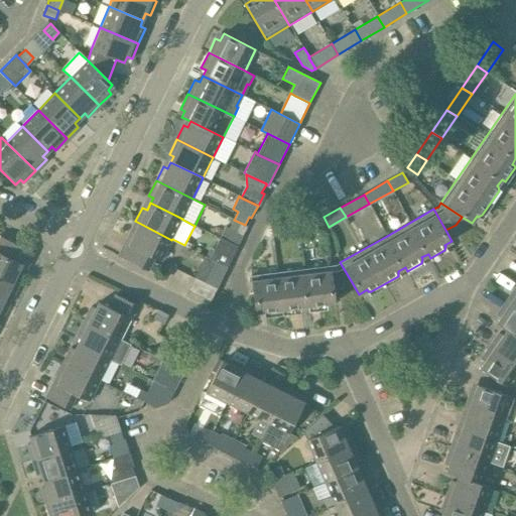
[(316,219),(296,221),(298,233),(317,230),(316,219)]
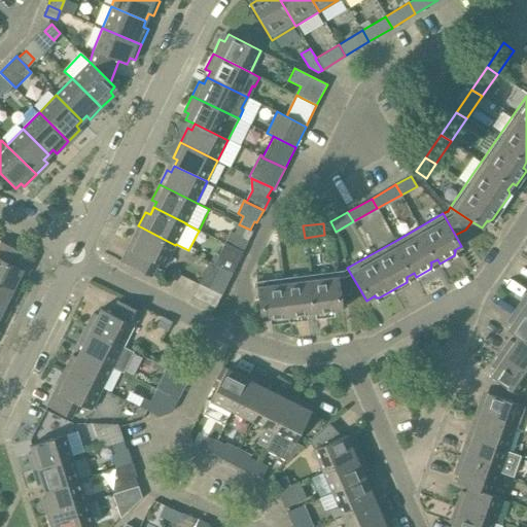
[(225,243),(242,251),(252,231),(250,230),(239,224),(235,233),(232,232),(225,243)]
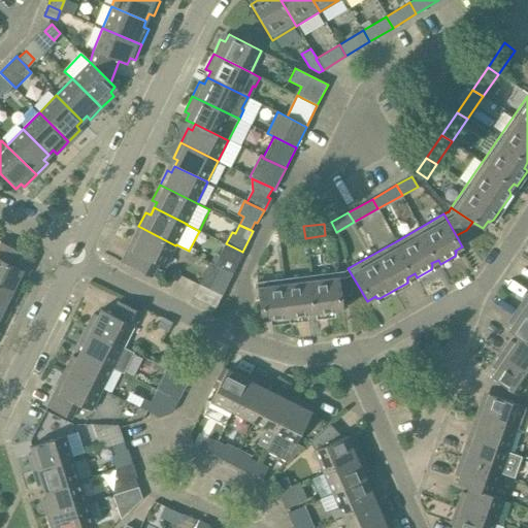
[(175,245),(138,226),(131,241),(135,244),(126,264),(153,277),(159,264),(165,266),(175,245)]
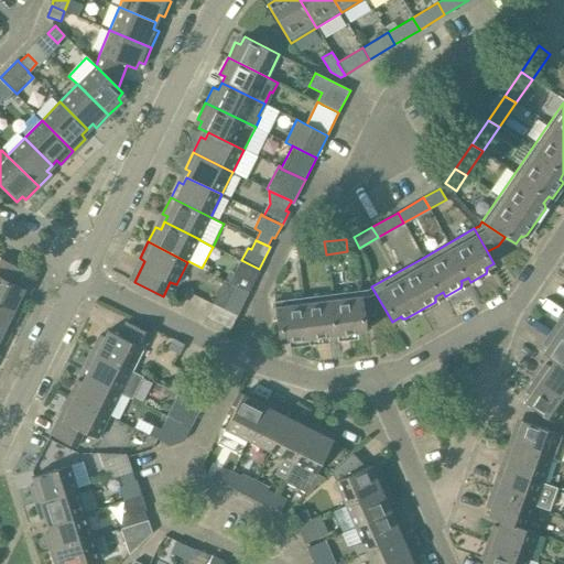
[(297,258),(326,255),(324,241),(296,245),(297,258)]
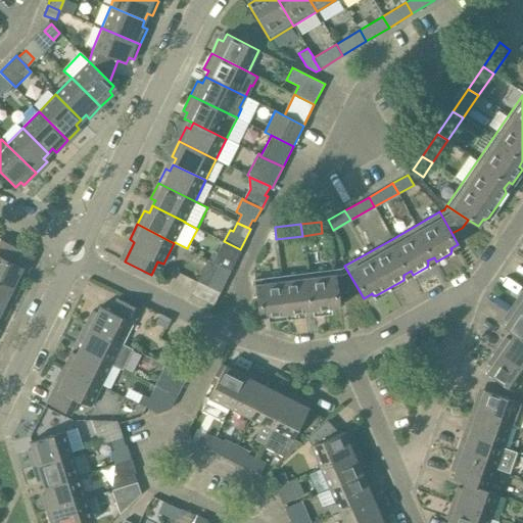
[(0,283),(12,289),(14,285),(19,275),(26,278),(36,256),(0,239),(0,283)]
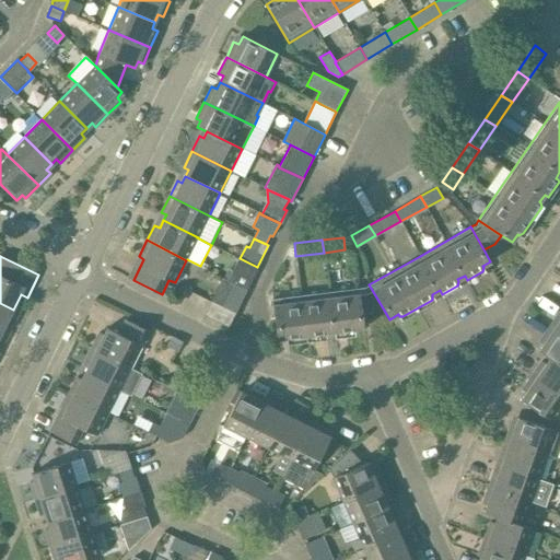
[(257,267),(240,258),(233,271),(237,273),(233,283),(246,290),(257,267)]
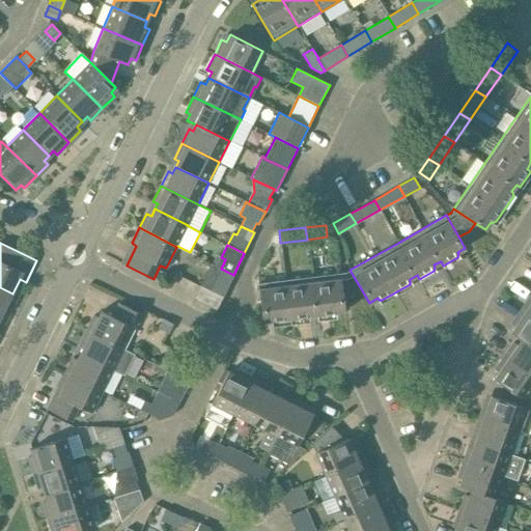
[(233,275),(221,269),(213,264),(201,286),(223,297),(233,275)]
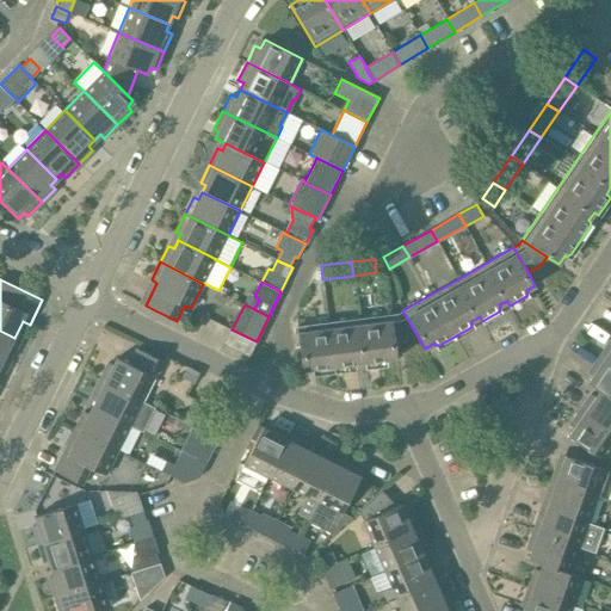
[(397,314),(392,315),(395,343),(406,340),(417,334),(402,310),(397,314)]
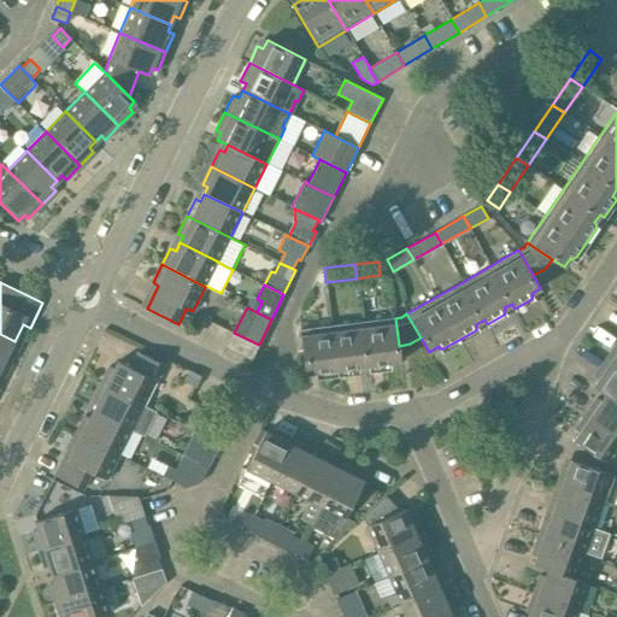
[(399,346),(395,318),(299,330),(306,372),(317,371),(317,374),(321,376),(357,371),(359,368),(359,366),(369,364),(370,370),(389,366),(391,364),(391,362),(401,360),(399,346)]
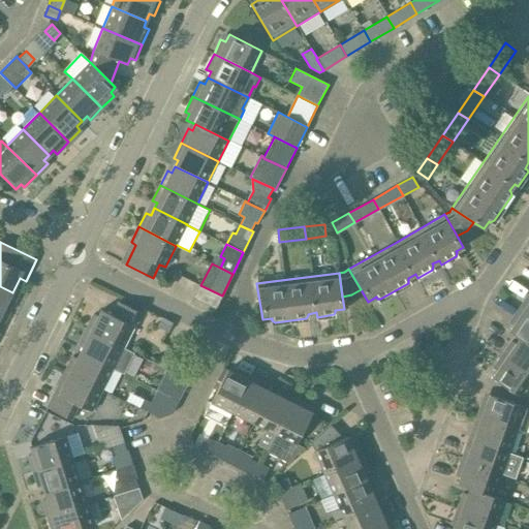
[(216,308),(222,296),(200,285),(199,284),(193,297),(216,308)]
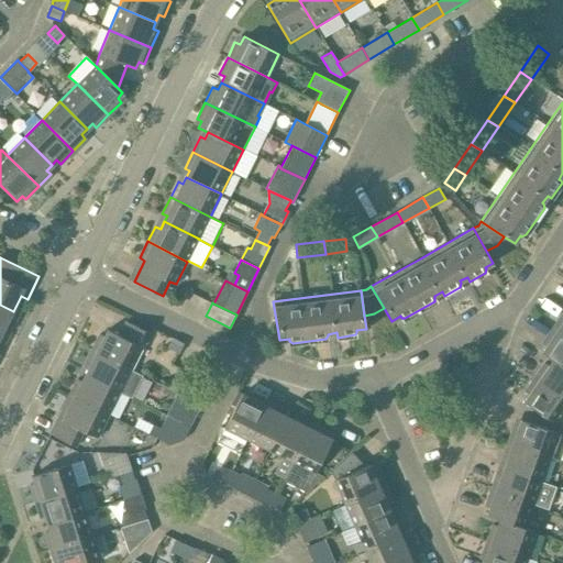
[(13,311),(0,305),(0,332),(3,333),(6,330),(10,318),(17,321),(22,310),(15,307),(13,311)]
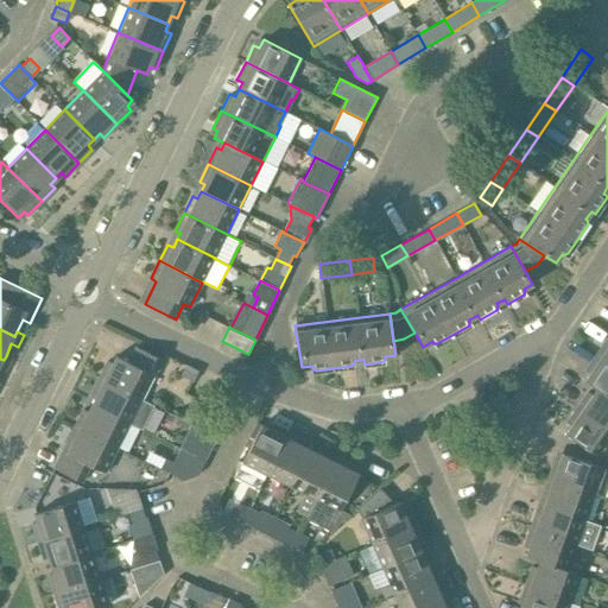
[(596,355),(607,363),(607,341),(607,340),(596,355)]
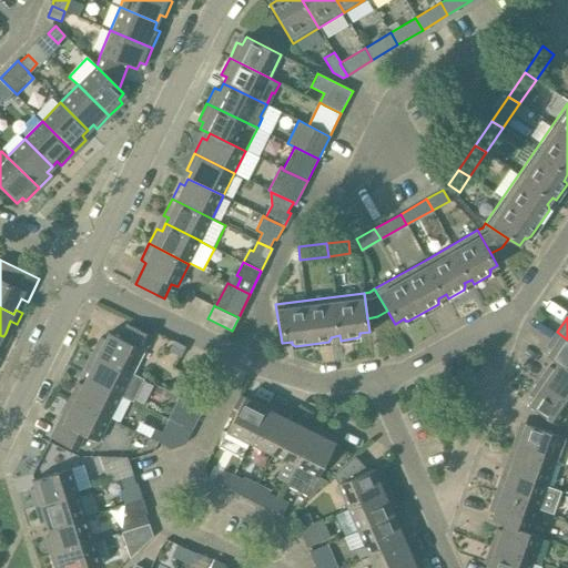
[(92,354),(133,374),(152,336),(127,324),(120,338),(109,333),(105,340),(101,337),(92,354)]
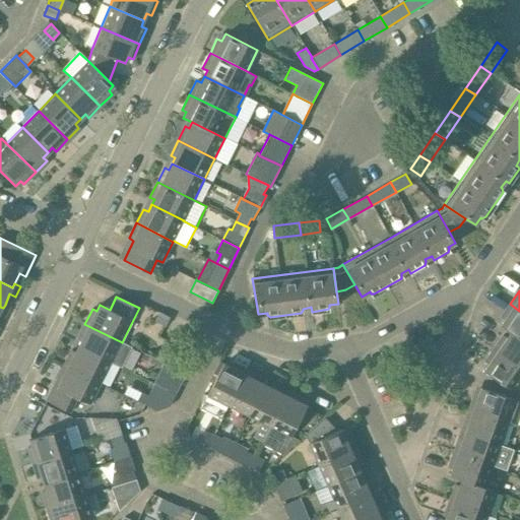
[(519,311),(510,304),(501,318),(505,321),(501,326),(511,332),(519,338),(519,311)]
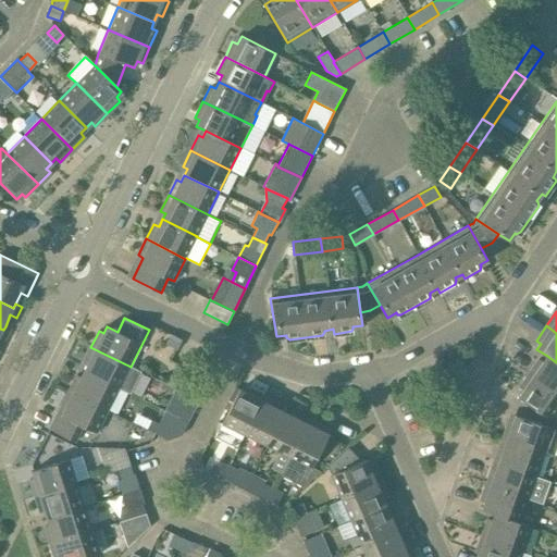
[(0,329),(0,337),(5,341),(11,329),(5,326),(3,330),(0,329)]
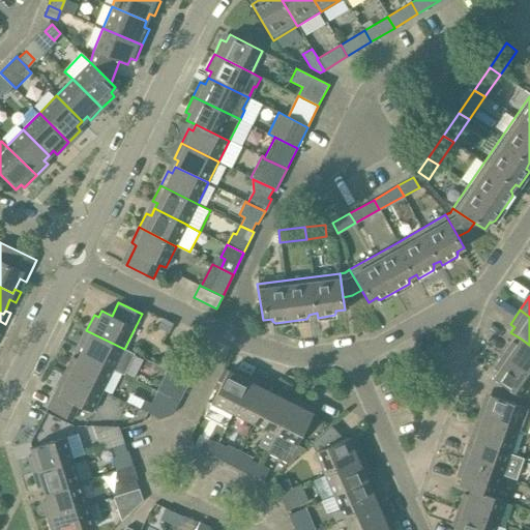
[(136,354),(124,349),(86,330),(79,345),(84,347),(80,353),(114,370),(124,376),(136,354)]
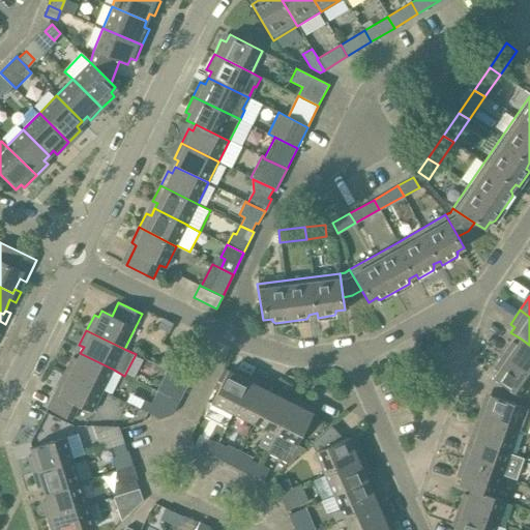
[(503,356),(529,375),(529,345),(521,339),(517,345),(512,342),(503,356)]
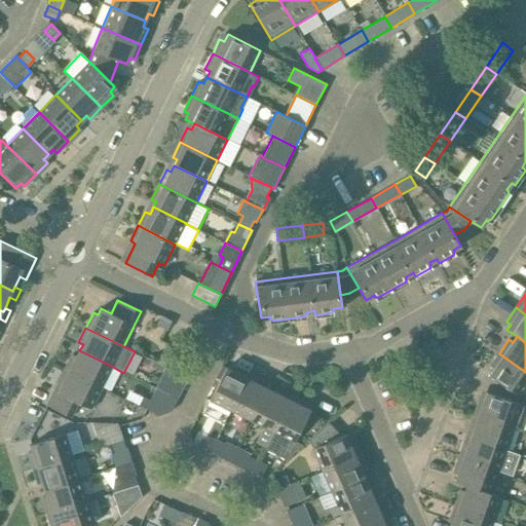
[(103,388),(113,367),(79,350),(76,358),(72,354),(65,370),(103,388)]
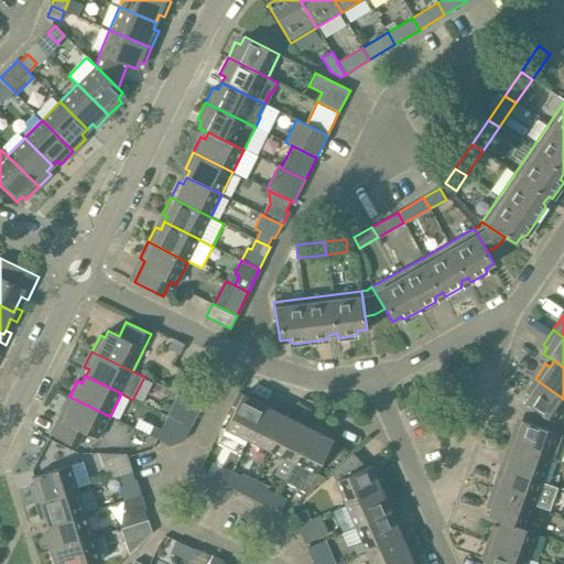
[(563,413),(563,399),(535,379),(525,392),(530,396),(524,402),(557,424),(563,413)]
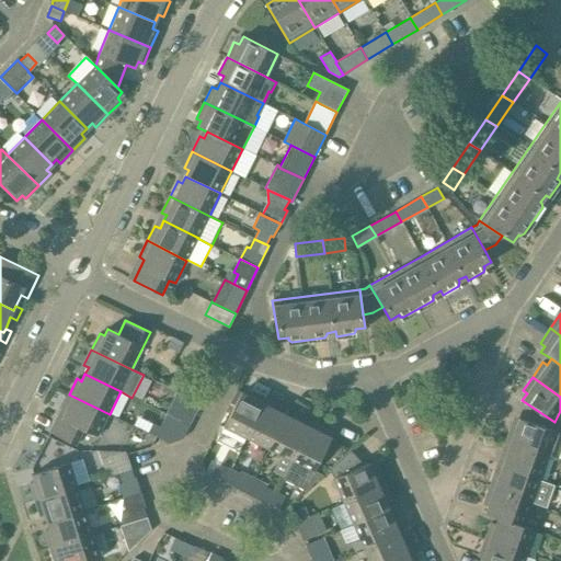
[(179,391),(173,400),(185,405),(190,397),(179,391)]
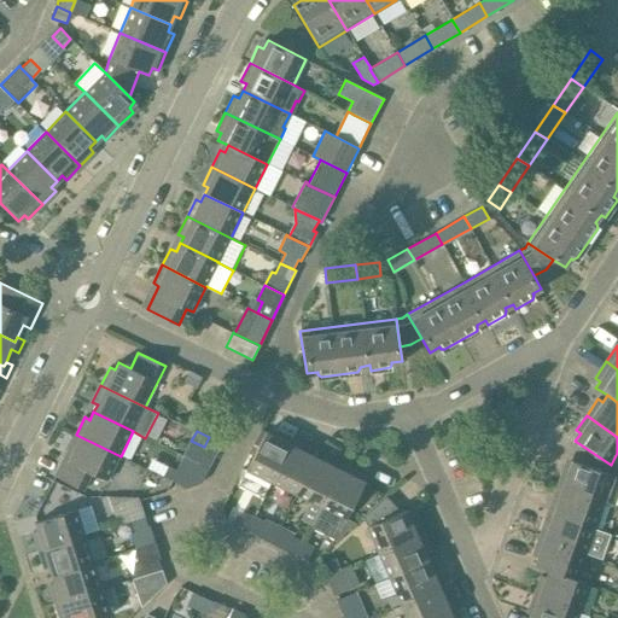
[(246,471),(272,483),(293,439),(277,431),(273,436),(266,432),(246,471)]
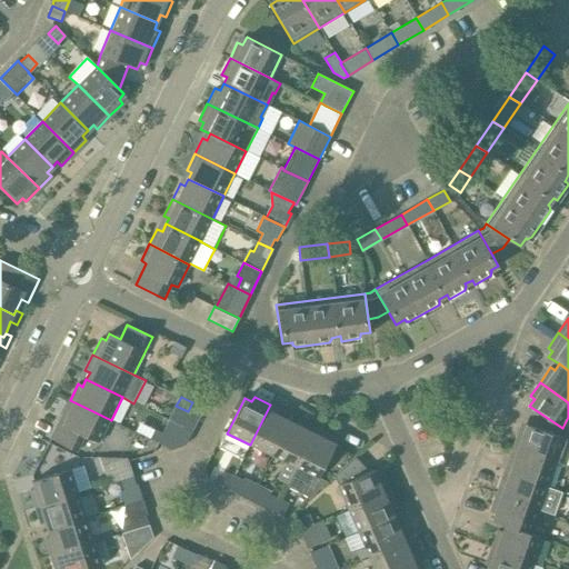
[(59,422),(51,439),(79,452),(87,437),(99,443),(111,420),(70,400),(62,416),(67,418),(63,425),(59,422)]
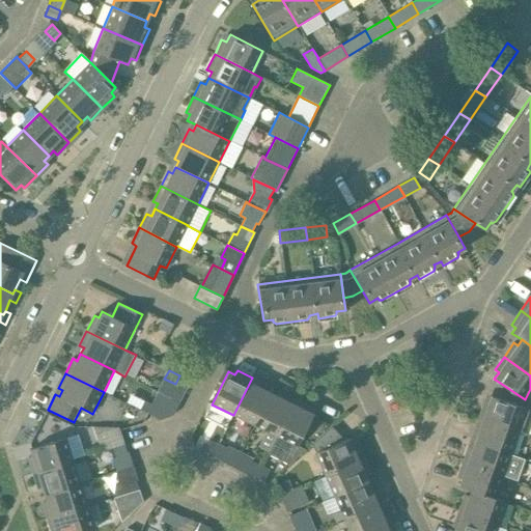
[(252,378),(233,415),(254,425),(271,392),(264,389),(268,385),(252,378)]
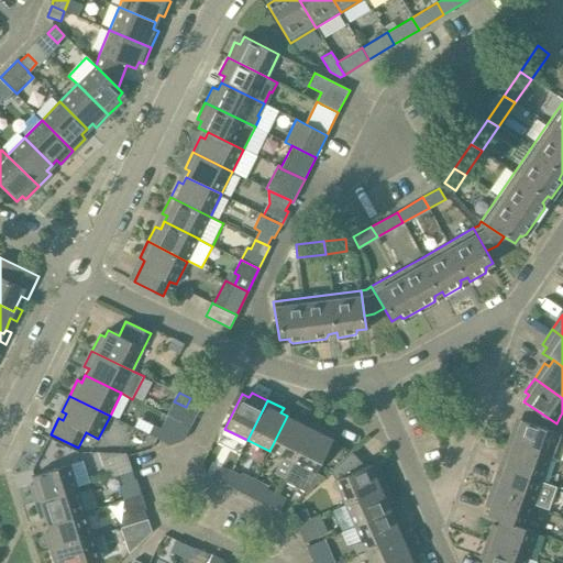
[(287,416),(269,451),(293,462),(312,422),(297,415),(294,419),(287,416)]
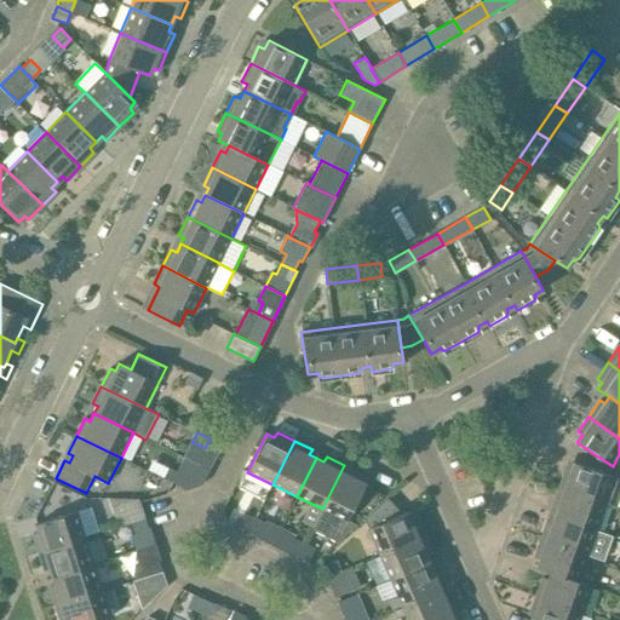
[(202,483),(210,471),(183,458),(177,470),(170,466),(164,477),(184,488),(190,477),(202,483)]
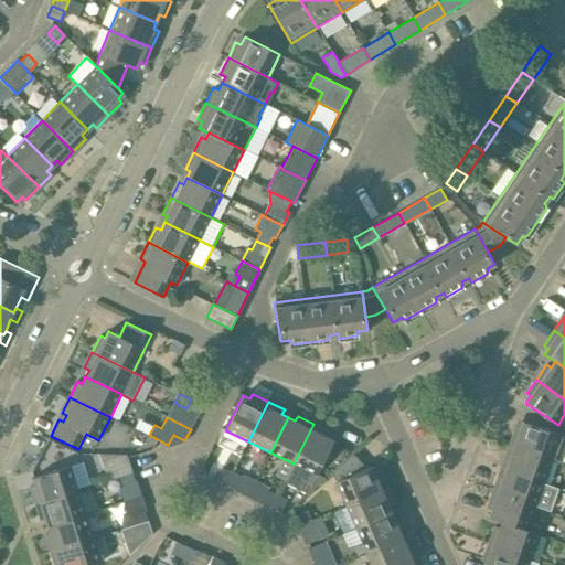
[(516,427),(510,445),(552,460),(563,464),(563,460),(564,455),(564,438),(561,436),(524,423),(522,429),(516,427)]
